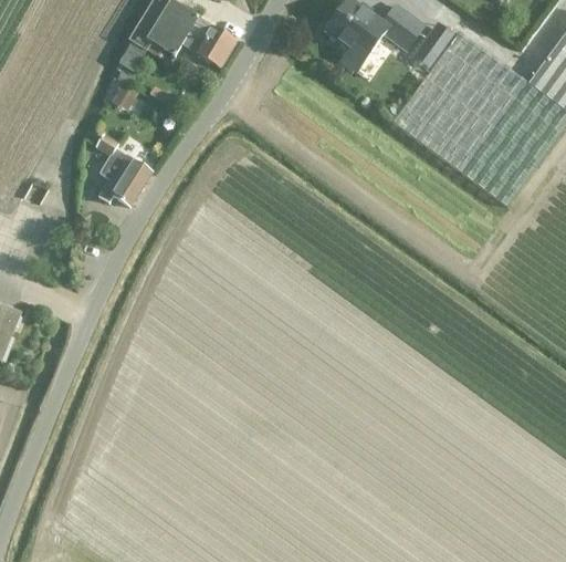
[(135,72),(133,71),(147,49),(157,55),(163,48),(175,54),(181,42),(220,65),(236,39),(171,0),(153,0),(128,40),(132,41),(118,62),(124,65),(116,77),(128,84),(135,72)]
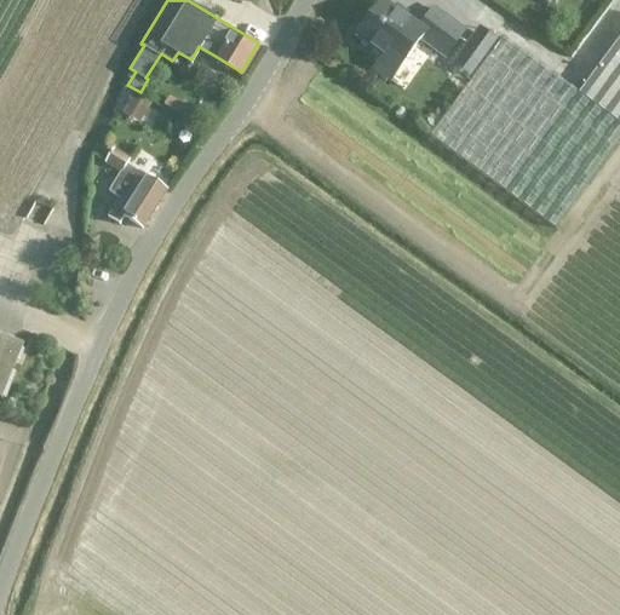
[(418,24),(388,0),(380,0),(356,33),(384,53),(375,65),(391,79),(419,38),(445,56),(465,28),(432,5),(418,24)]
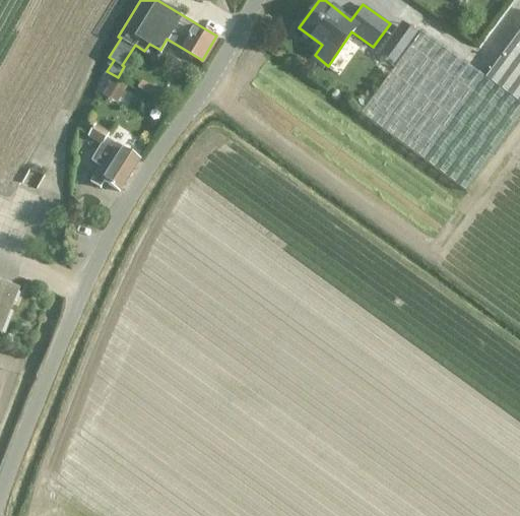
[(399,57),(360,111),(424,157),(465,188),(519,114),(519,27),(484,75),(420,28),(416,34),(407,46),(392,34),(384,45),(399,57)]
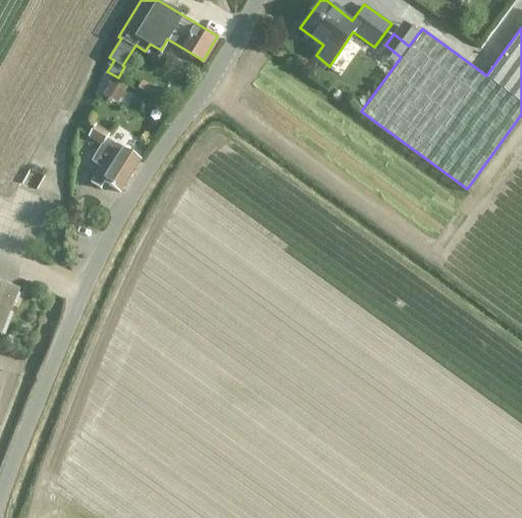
[(88,134),(101,143),(92,158),(101,163),(91,179),(100,185),(104,178),(119,189),(140,156),(115,141),(106,136),(108,133),(95,123),(88,134)]
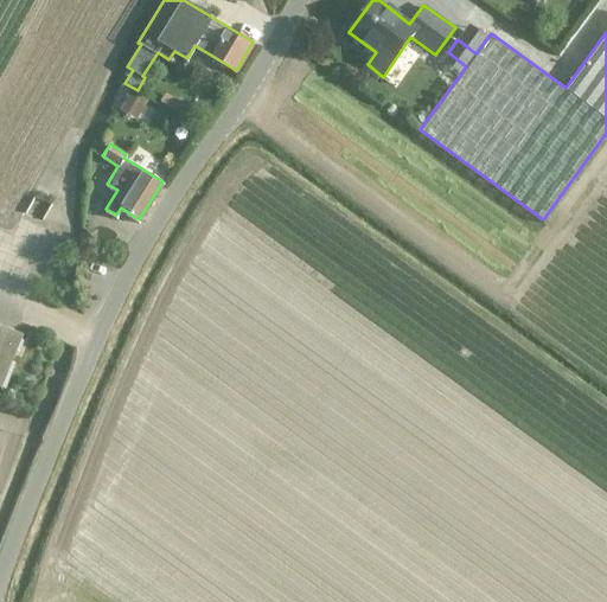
[(0,328),(0,385),(20,335),(1,328),(1,327),(0,328)]
